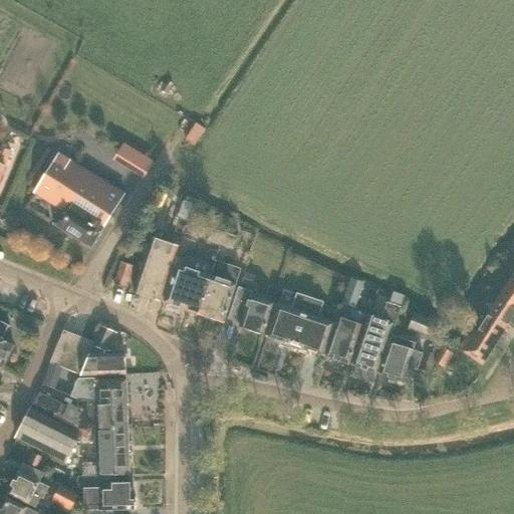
[(196,123),(186,140),(195,146),(205,130),(196,123)]
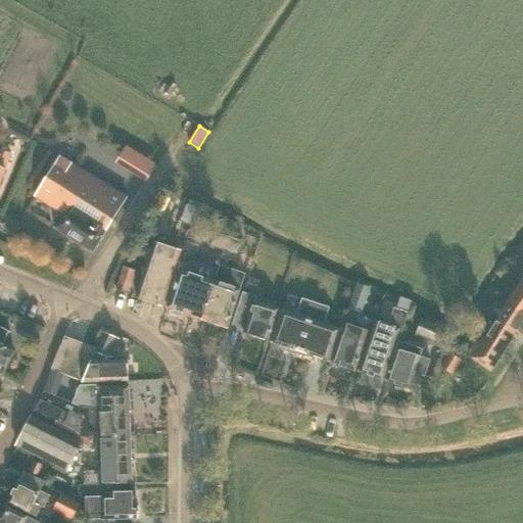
[(122,157),(152,177),(161,162),(131,143),(122,157)]
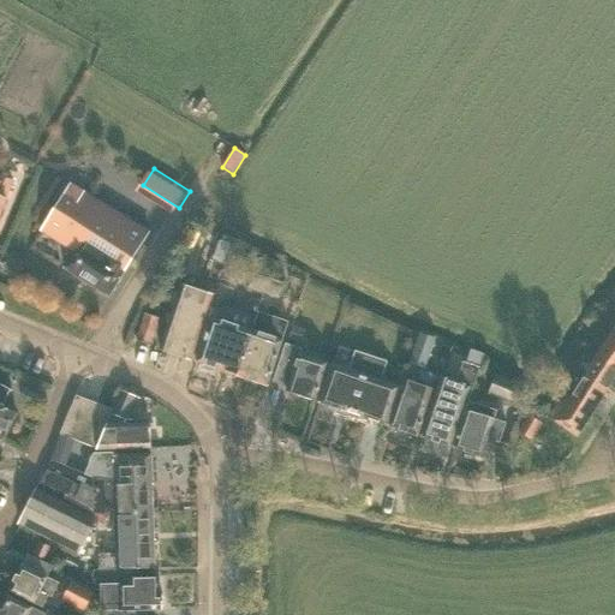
[(0,214),(7,198),(6,198),(13,181),(0,174),(0,214)]
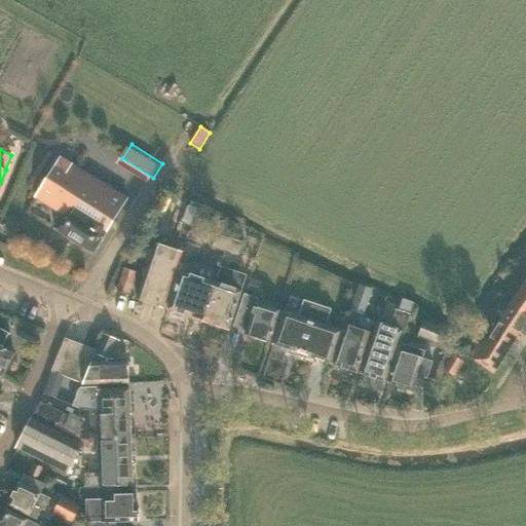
[(35,198),(65,215),(55,229),(94,253),(107,231),(108,231),(128,198),(61,156),(35,198)]
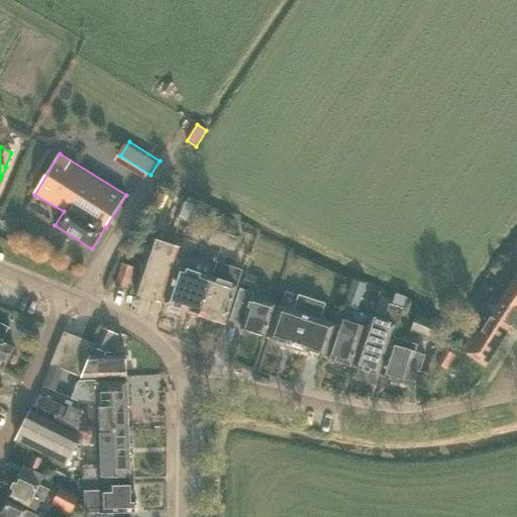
[(187,221),(193,205),(184,202),(178,218),(187,221)]
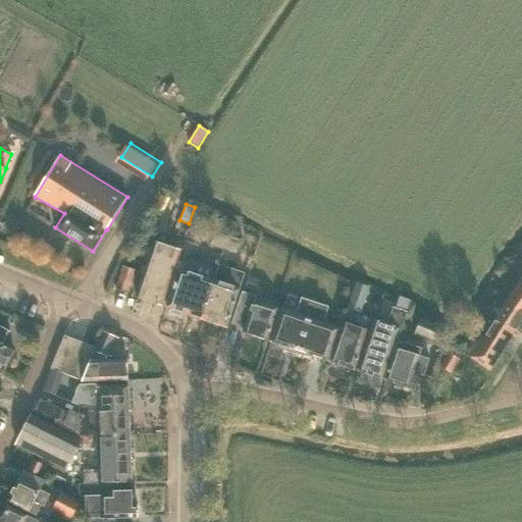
[(238,240),(244,225),(222,217),(217,232),(215,231),(211,245),(236,253),(241,240),(238,240)]
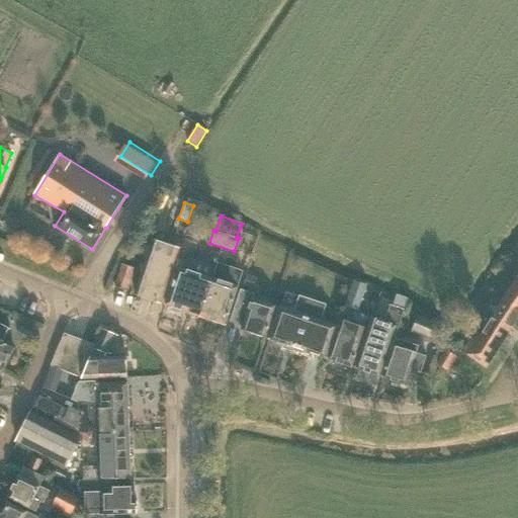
[(189,224),(183,240),(195,245),(201,228),(189,224)]
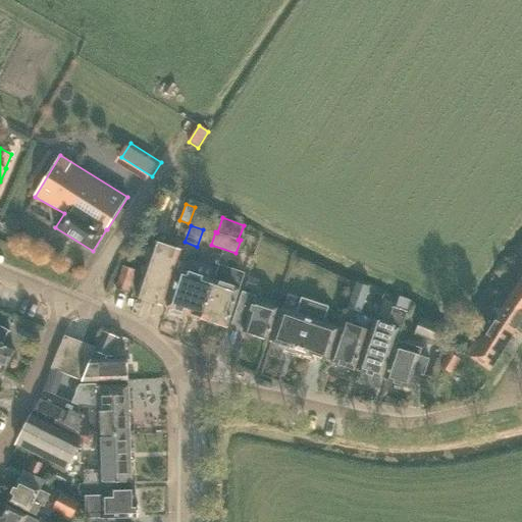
[(203,318),(211,295),(209,294),(213,279),(210,278),(214,268),(191,260),(190,263),(177,259),(180,251),(154,242),(136,296),(162,305),(175,267),(179,268),(167,306),(192,314),(193,318),(199,321),(202,318),(203,318)]
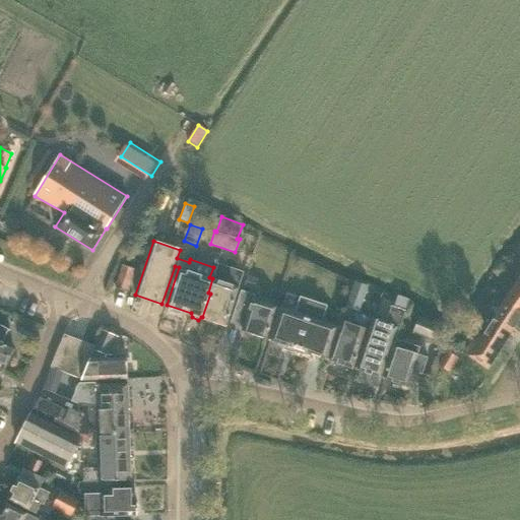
[(202,317),(226,325),(239,287),(238,287),(243,272),(217,263),(212,278),(208,293),(210,294),(202,317)]
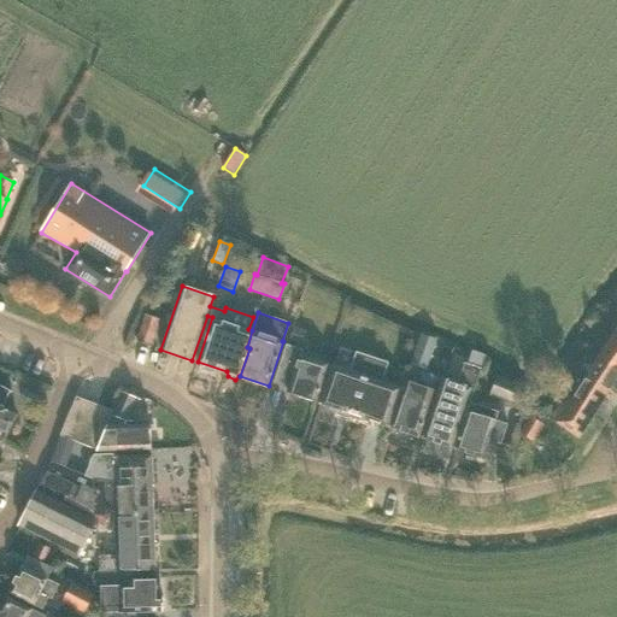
[(160,319),(147,313),(137,341),(152,346),(160,319)]
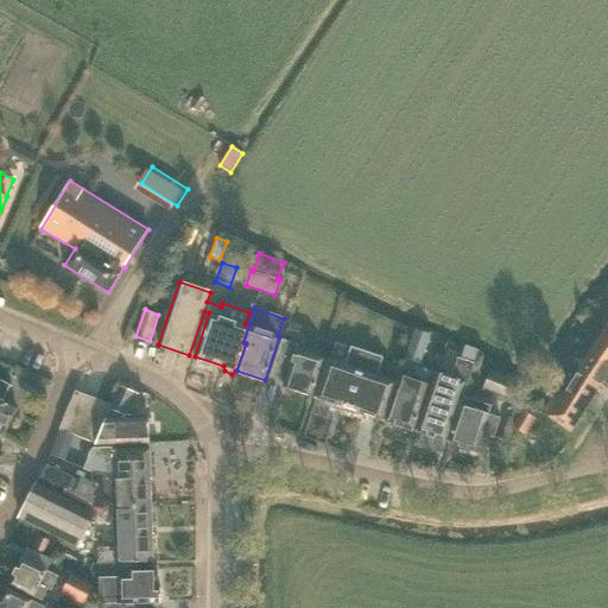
[(303,325),(290,322),(286,334),(299,339),(303,325)]
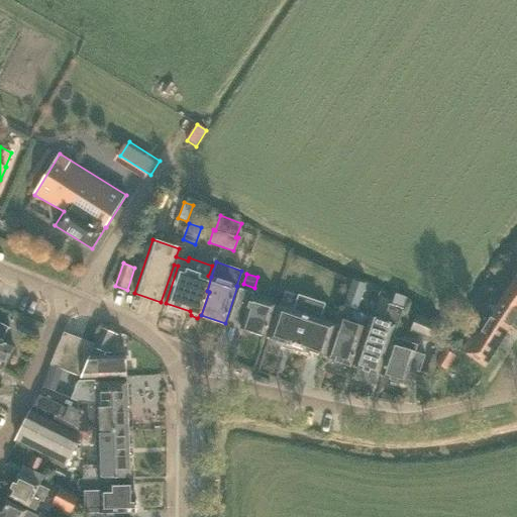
[(516,275),(501,299),(516,309),(516,275)]
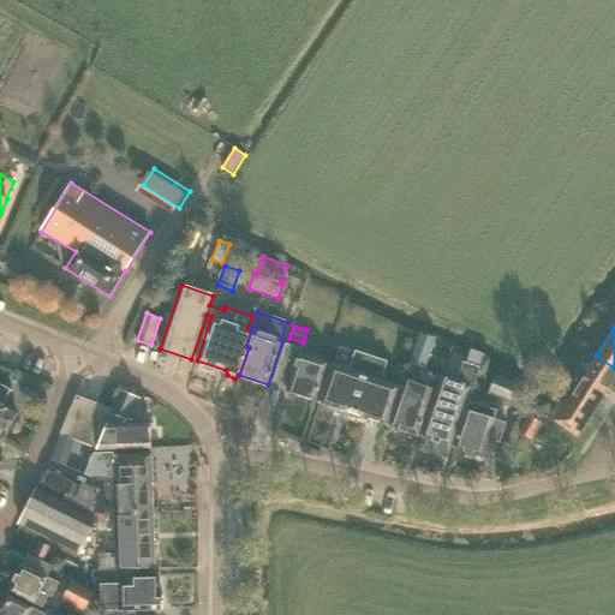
[(424,368),(435,339),(419,333),(408,363),(424,368)]
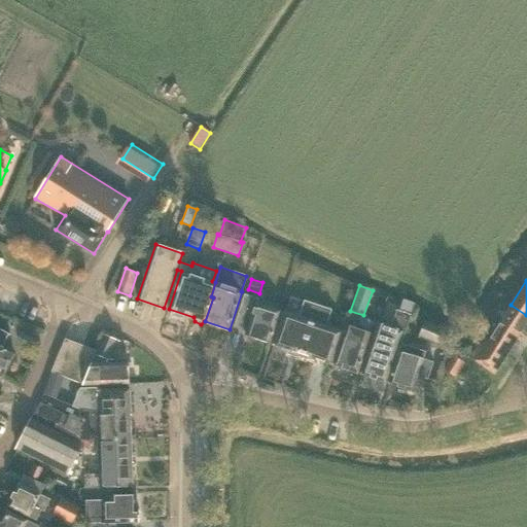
[(257,303),(258,299),(245,294),(234,327),(247,331),(246,336),(270,343),(281,311),(257,303)]
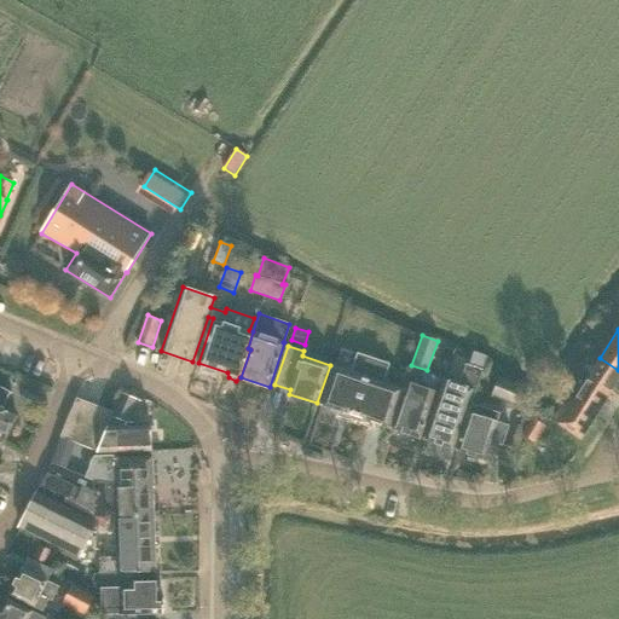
[(389,427),(391,424),(401,389),(385,383),(391,363),(359,354),(353,372),(334,366),(322,405),(351,415),(352,420),(359,422),(363,418),(389,427)]
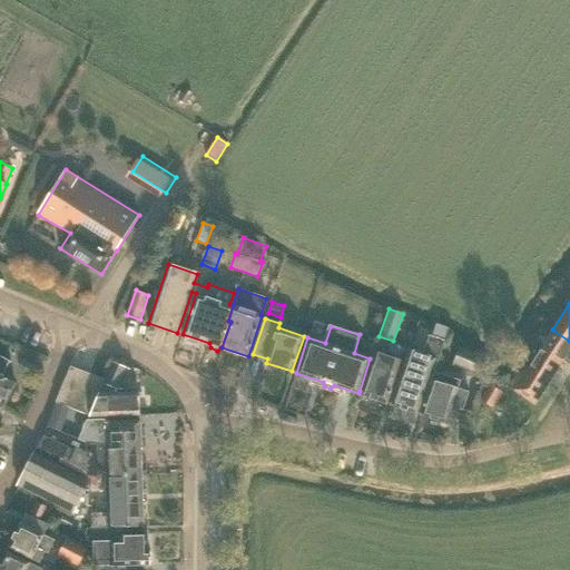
[(541,347),(563,361),(563,360),(569,363),(569,362),(569,341),(552,330),(541,347)]
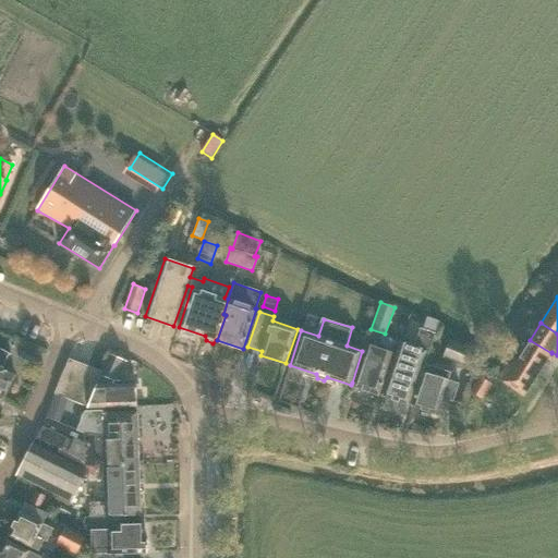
[(414,346),(401,341),(383,396),(408,404),(420,370),(423,372),(428,355),(427,355),(435,332),(420,328),(414,346)]
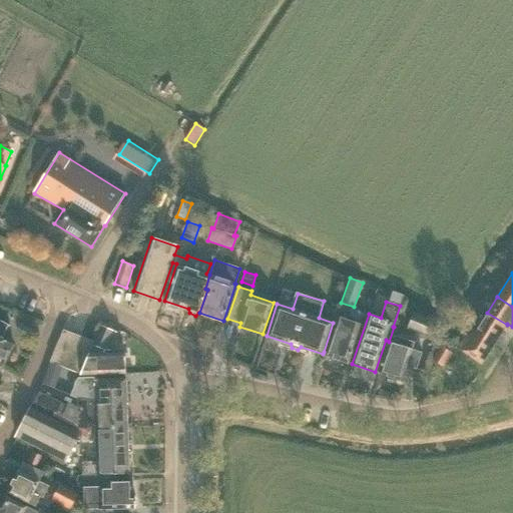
[(335,316),(333,323),(324,352),(326,352),(325,355),(348,363),(361,325),(347,320),(352,308),(342,305),(338,317),(335,316)]
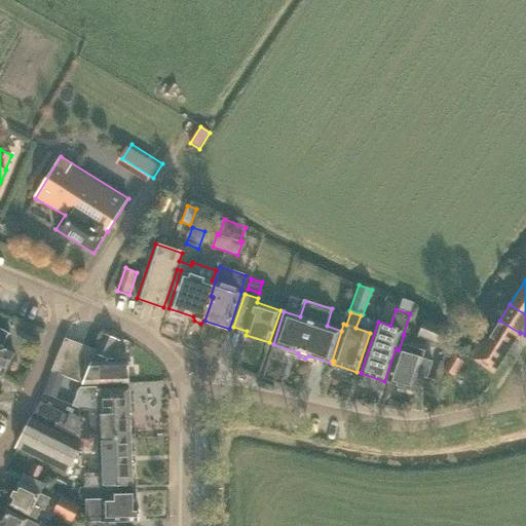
[(487,339),(508,352),(520,333),(499,321),(487,339)]
